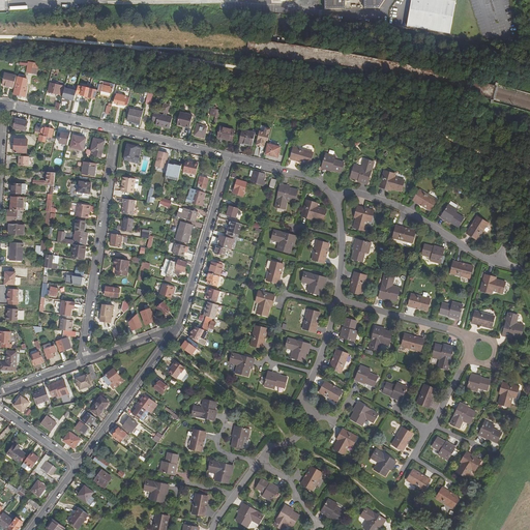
[(379,7),(384,0),(324,0),(325,8),(346,8),(345,0),(363,0),(364,8),(379,7)]
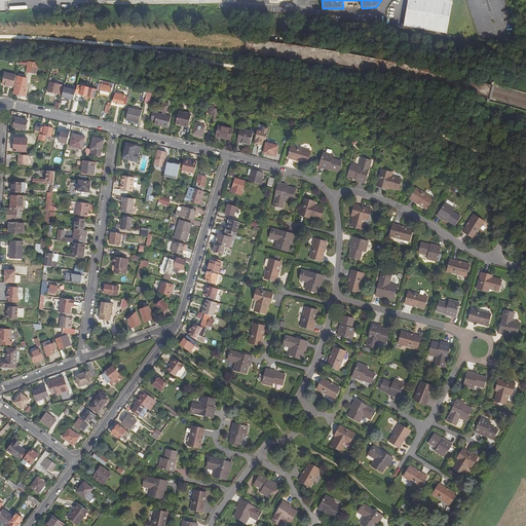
[(408,0),(404,26),(446,33),(451,0),(408,0)]
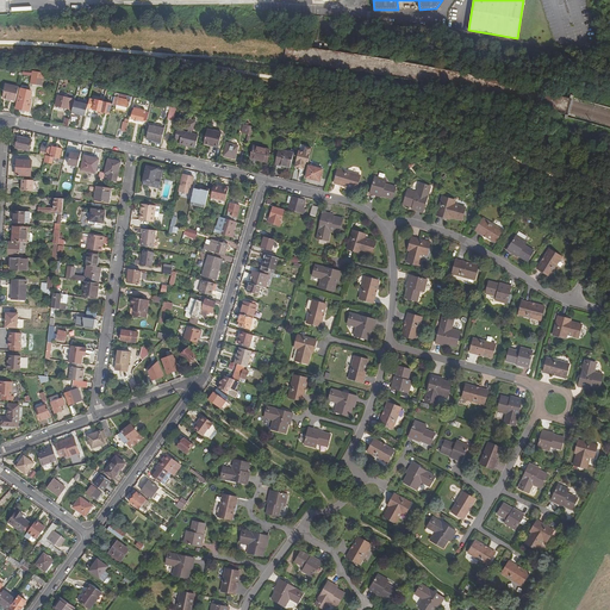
[(43,76),(39,75),(38,82),(33,81),(35,74),(32,74),(30,85),(41,87),(43,76)]
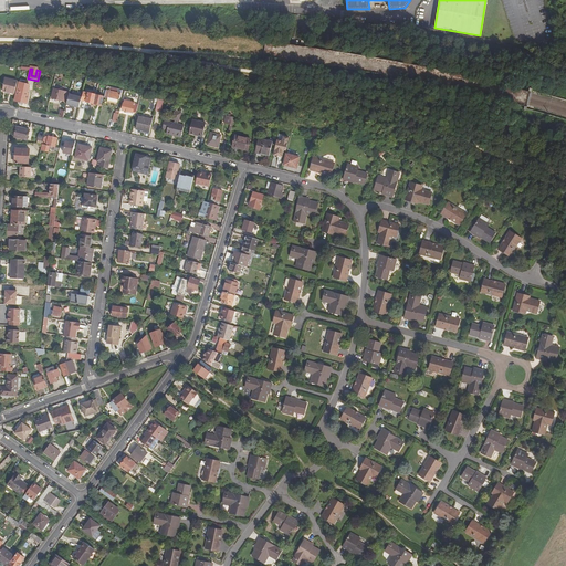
[(14,92),(18,80),(6,77),(2,90),(14,92)]
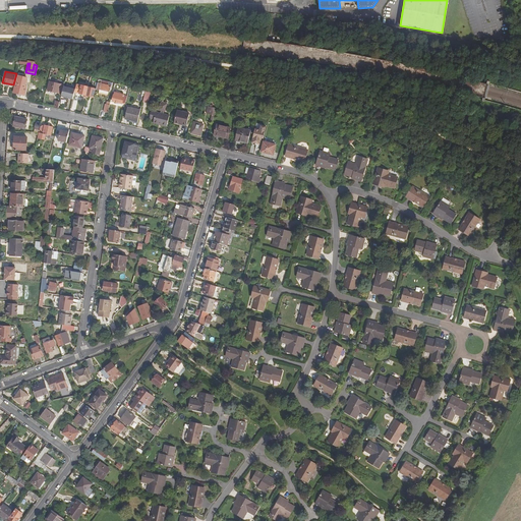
[(25,85),(26,77),(17,75),(13,93),(25,96),(27,85),(25,85)]
